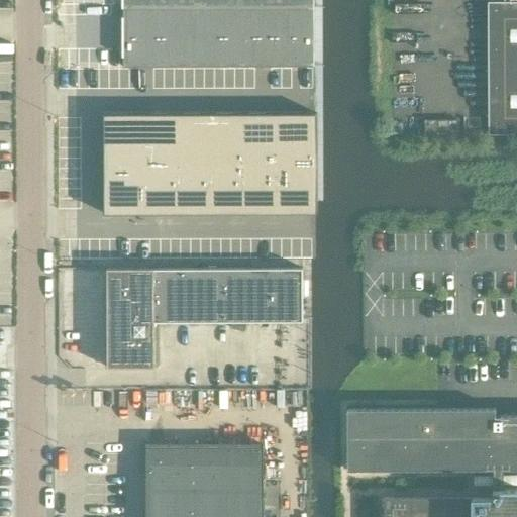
[(314,66),(313,0),(123,0),(123,67),(314,66)]
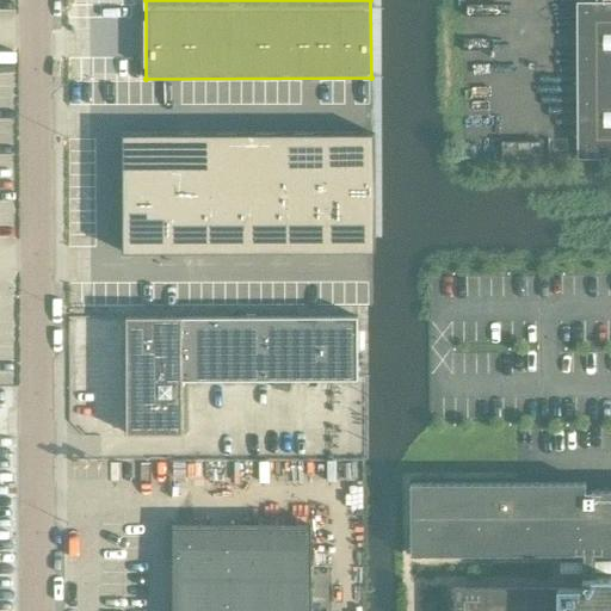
[(610,159),(610,1),(576,2),(576,160),(610,159)]
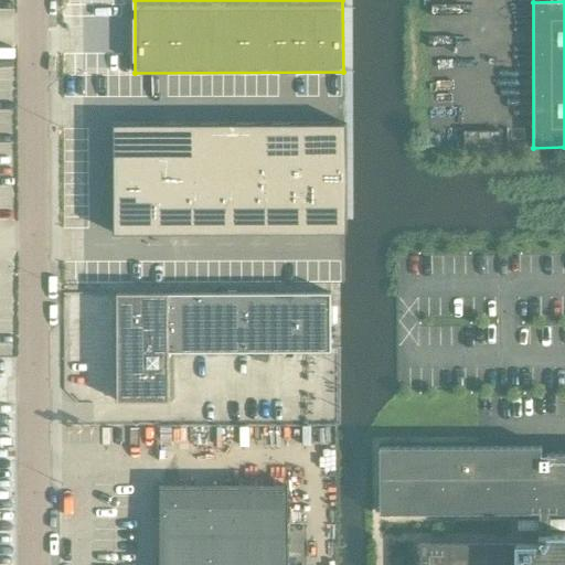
[(345,233),(345,124),(114,125),(115,234),(345,233)]
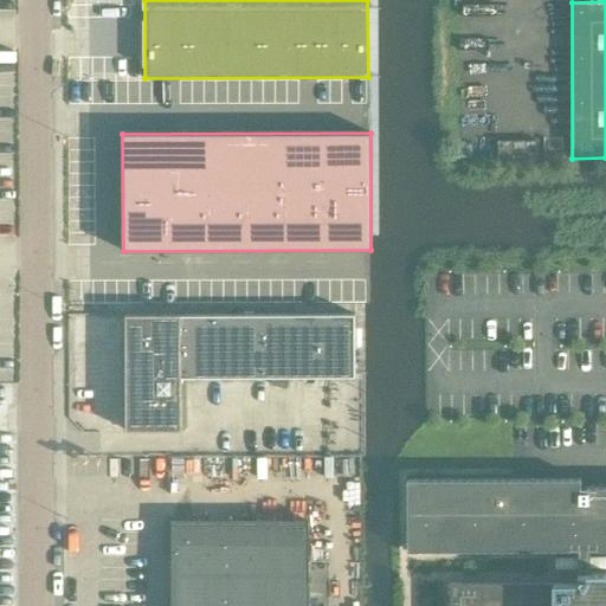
[(181,314),(126,314),(126,430),(181,430),(181,378),(355,378),(355,315),(181,315),(181,314)]
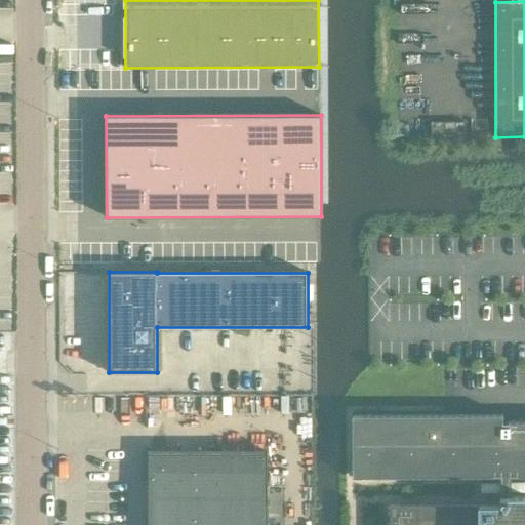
[(511,477),(524,476),(524,422),(502,422),(502,415),(445,415),(352,415),(352,477),(499,477),(499,481),(499,491),(499,503),(389,503),(389,524),(524,524),(524,495),(511,495),(511,477)]
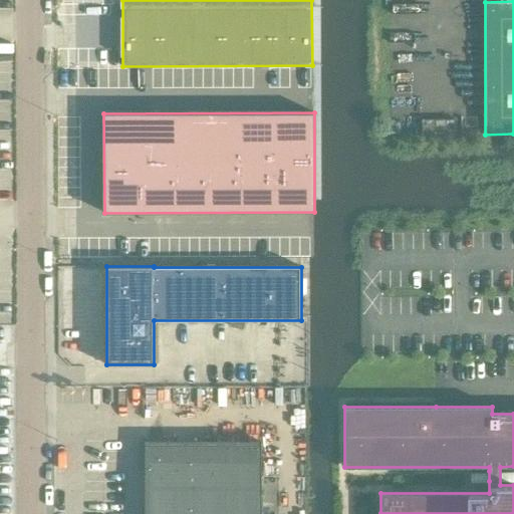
[(261,513),(262,443),(145,444),(144,513),(261,513)]
